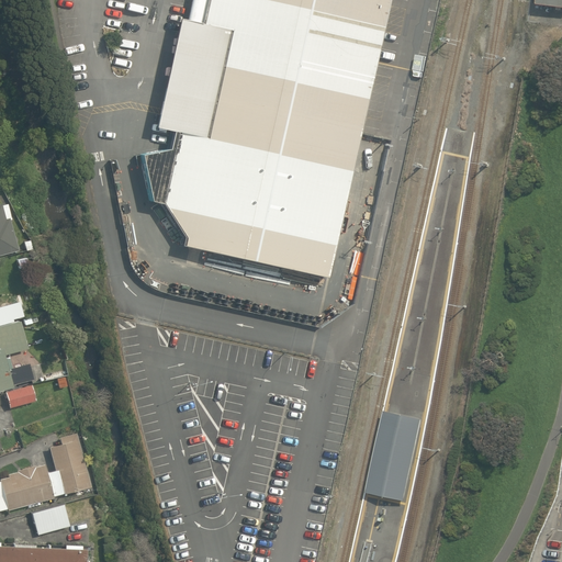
[(181,245),(326,277),(363,114),(390,0),(191,0),(187,20),(180,19),(156,127),(172,131),(169,149),(141,154),(150,201),(163,203),(183,236),(181,245)]
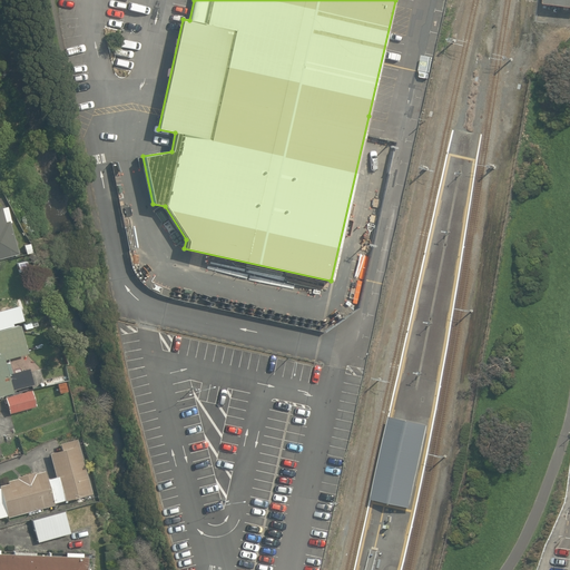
[(569,0),(549,0),(549,8),(569,10),(569,0)]
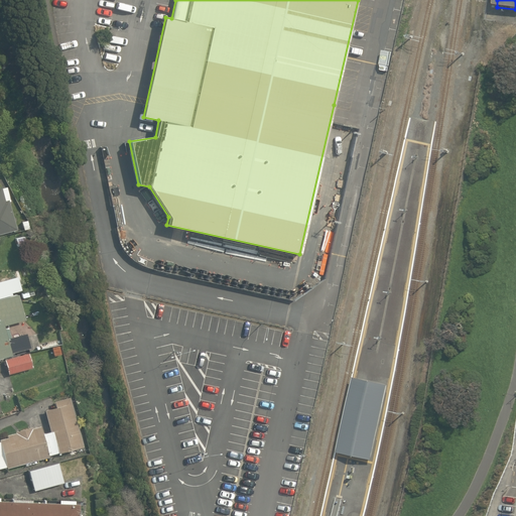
[(5,199),(0,199),(0,234),(14,231),(5,199)]
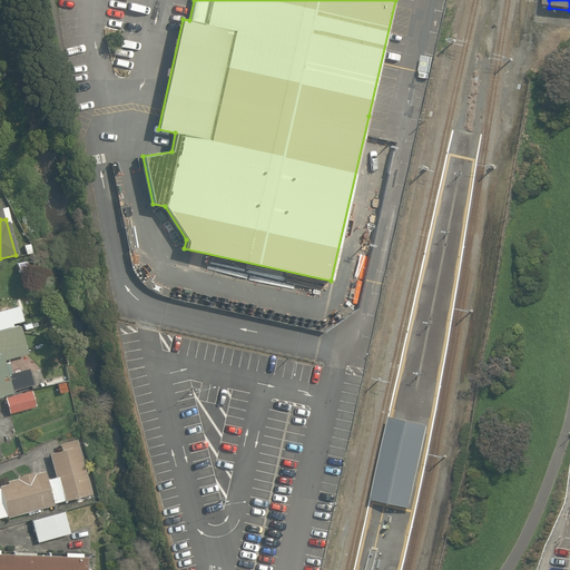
[(0,330),(10,327),(6,305),(0,306),(0,330)]
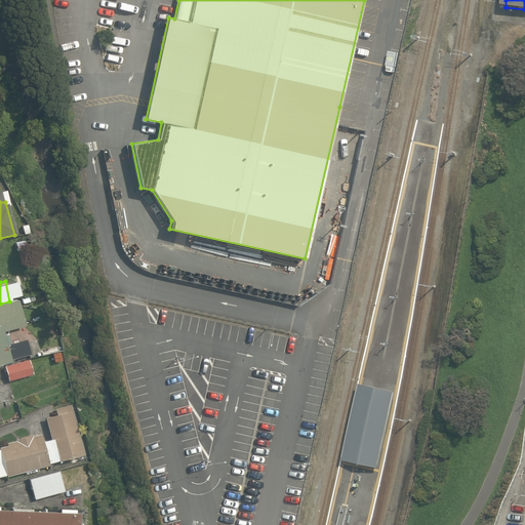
[(0,363),(30,356),(26,339),(6,344),(3,330),(25,325),(18,299),(9,301),(0,304),(0,363)]
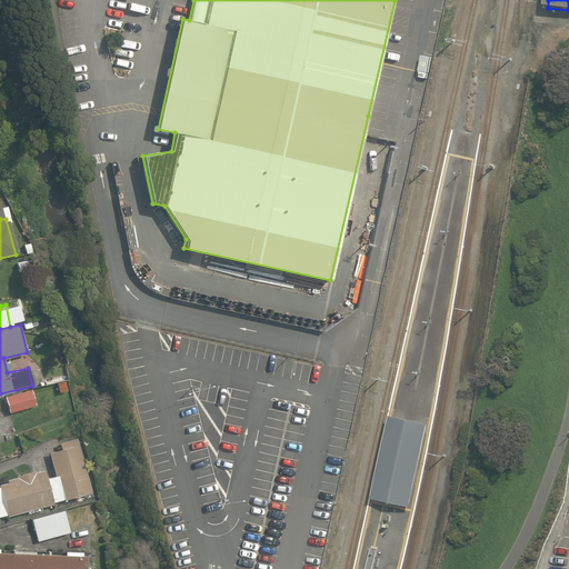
[(32,390),(5,397),(9,413),(37,407),(32,390)]
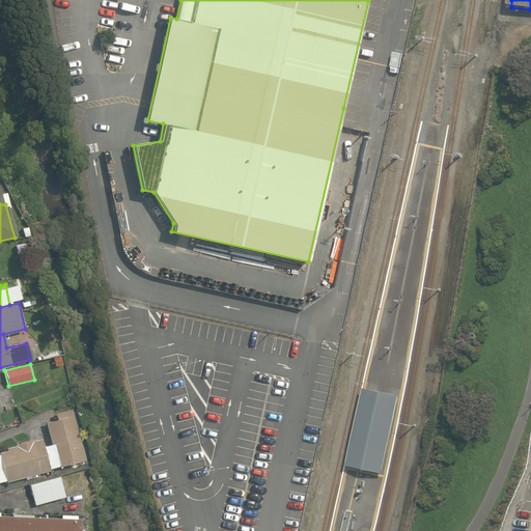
[(367,389),(351,467),(384,475),(400,397),(367,389)]
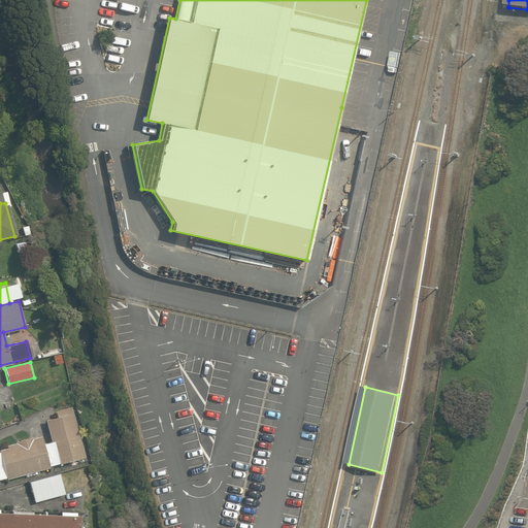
[(43,444),(50,466),(84,456),(69,405),(55,409),(57,418),(45,421),(52,441),(43,444)]
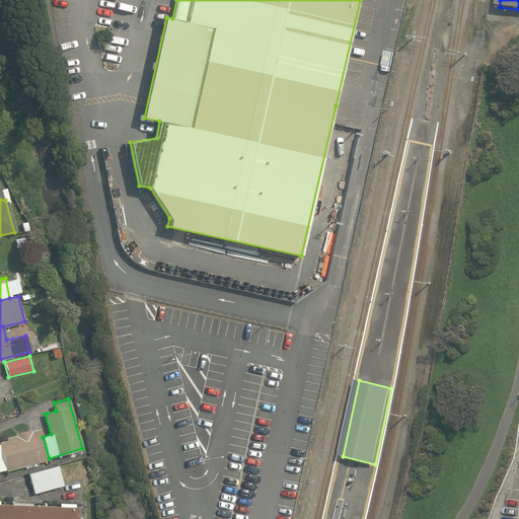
[(49,458),(43,437),(41,429),(6,438),(7,441),(0,443),(0,444),(6,469),(7,471),(49,460),(49,458)]
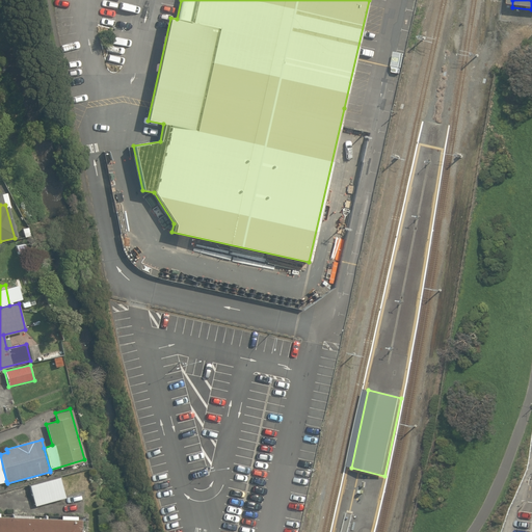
[(60,476),(29,484),(35,506),(67,497),(60,476)]
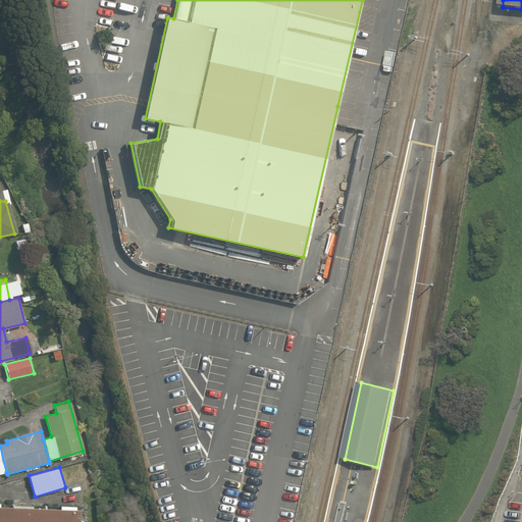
[(77,521),(79,510),(0,506),(0,521),(77,521)]
